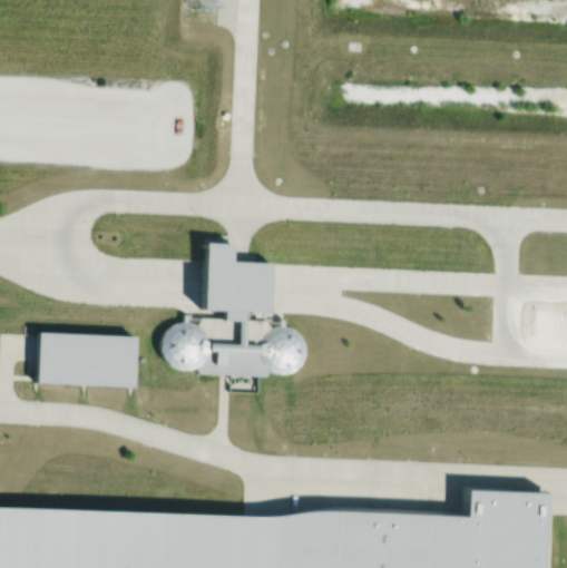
[(208,240),(206,287),(206,301),(206,307),(225,307),(248,307),(272,309),(272,296),(273,277),(273,261),(242,261),(235,260),(235,240),(208,240)]
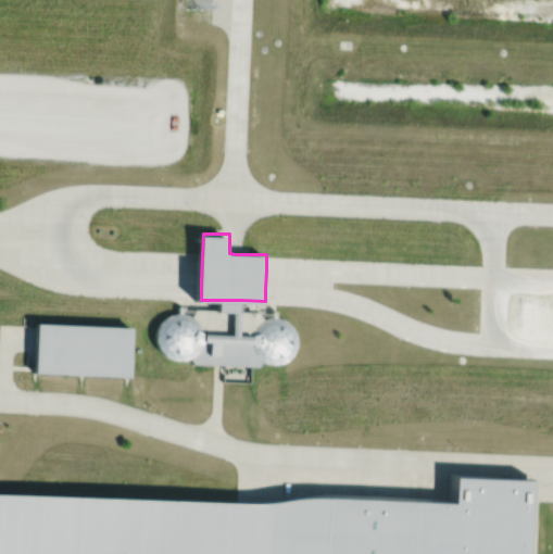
[(220,311),(241,311),(242,300),(220,300),(220,311)]
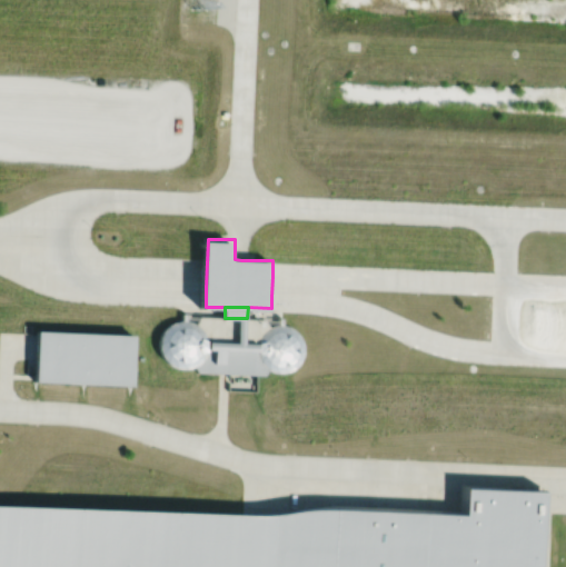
[(200,374),(227,375),(232,375),(261,376),(268,375),(275,374),(268,370),(264,365),(260,357),(260,349),(262,340),(268,334),(277,328),(271,319),(247,318),(225,318),(205,316),(199,325),(205,330),(209,337),(210,346),(209,355),(205,361),(199,367),(200,374)]
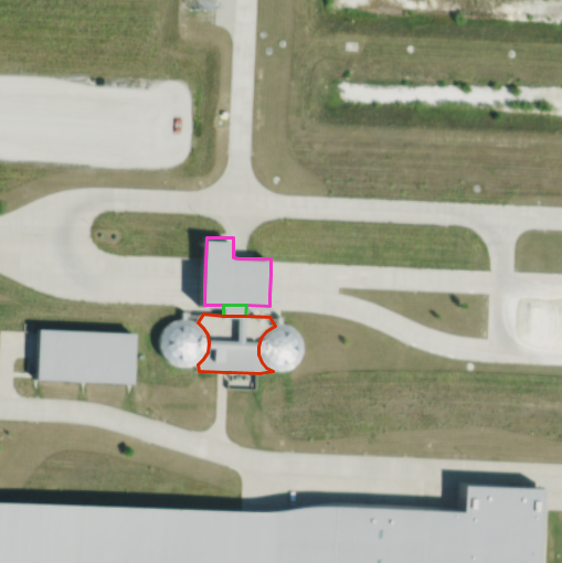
[(184,319),(177,320),(168,325),(163,331),(160,341),(161,349),(163,356),(169,362),(176,365),(182,368),(190,367),(198,364),(203,359),(208,352),(209,343),(208,335),(203,328),(198,322),(192,320),(184,319)]
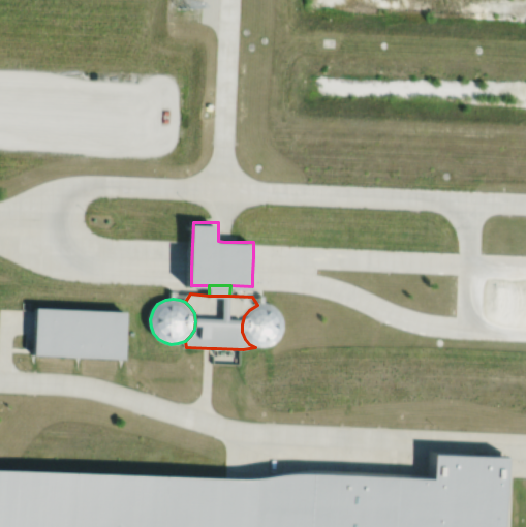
[(264,304),(257,305),(249,310),(244,316),(242,324),(242,332),(245,339),(249,344),(255,347),(263,349),(269,349),(276,346),(281,342),(285,335),(287,327),(285,319),(282,312),(276,307),(271,305),(264,304)]
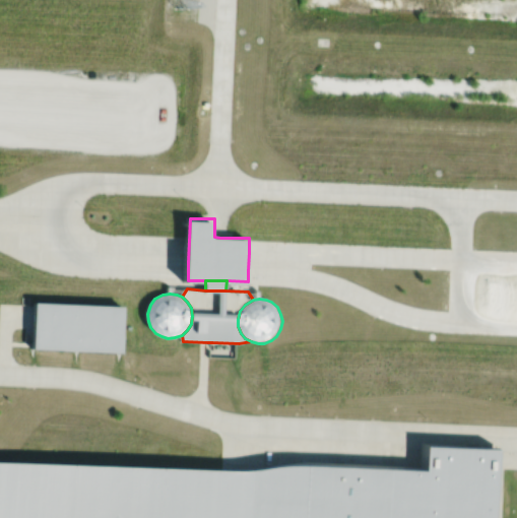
[(39,302),(38,319),(36,349),(124,353),(125,307),(39,302)]
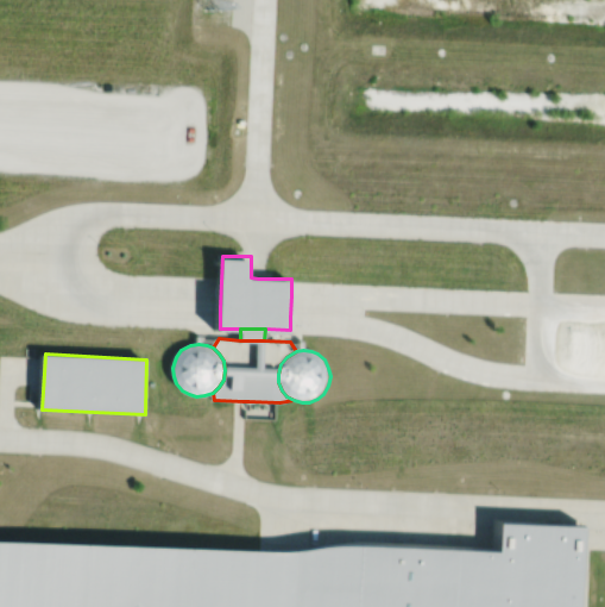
[(0,606),(0,539),(279,555),(288,555),(316,549),(336,546),(352,546),(361,545),(499,552),(500,533),(502,521),(586,526),(586,537),(581,606),(0,606)]
